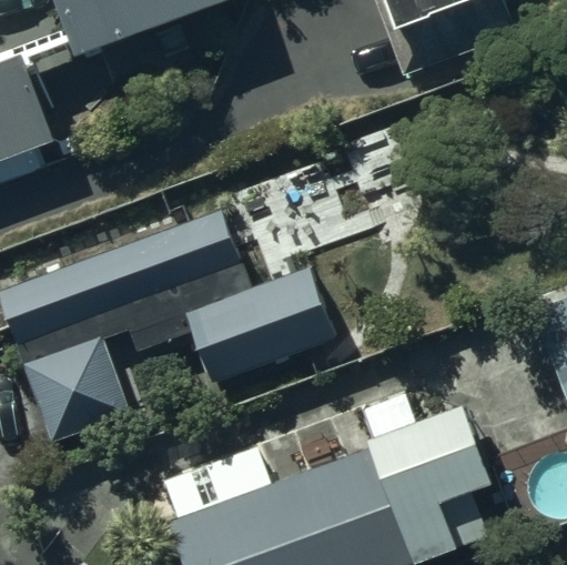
[(54,0),(74,51),(213,0),(54,0)]
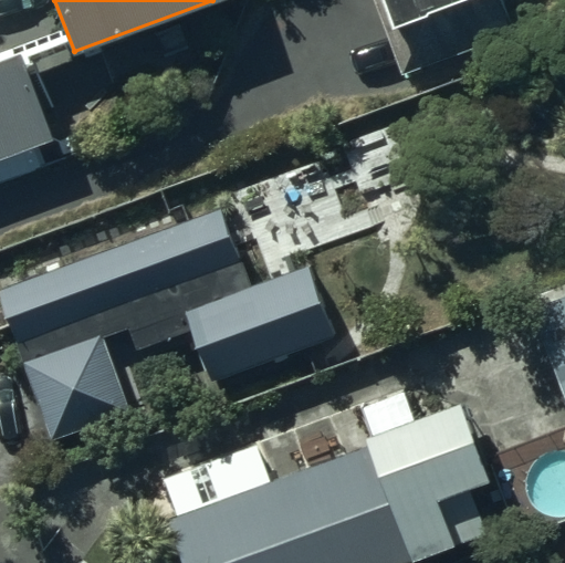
[(374,0),(400,75),(516,33),(504,0),(374,0)]
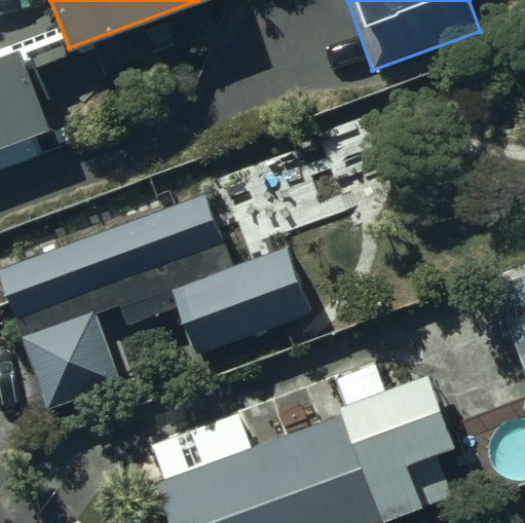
[(27,64),(20,45),(0,51),(0,148),(51,129),(27,64)]
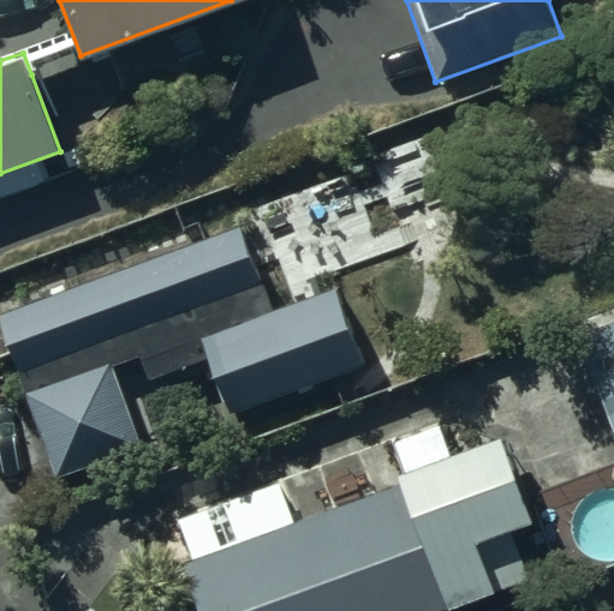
[(0,315),(0,324),(57,479),(143,447),(114,369),(138,360),(147,382),(206,360),(227,420),(363,370),(333,287),(270,310),(240,227),(0,315)]
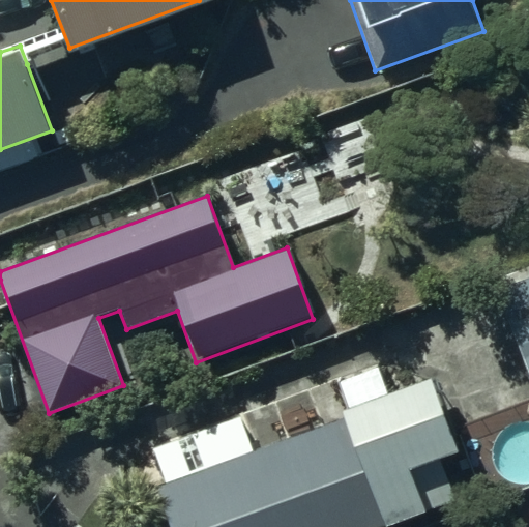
[(528,279),(496,292),(528,377),(528,279)]
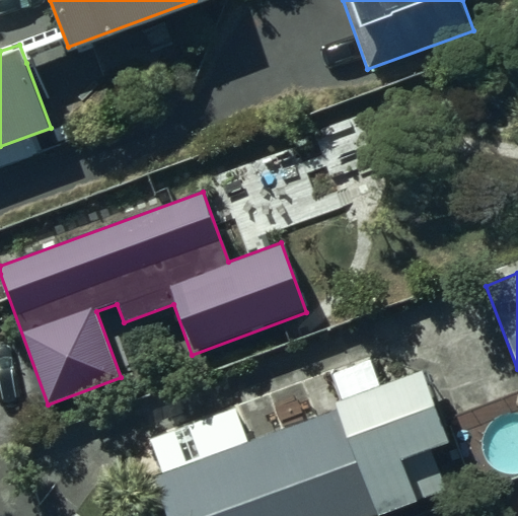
[(152,477),(166,515),(374,515),(446,490),(431,449),(448,442),(421,368),(331,400),(335,410),(249,441),(236,408),(148,440),(161,474),(152,477)]
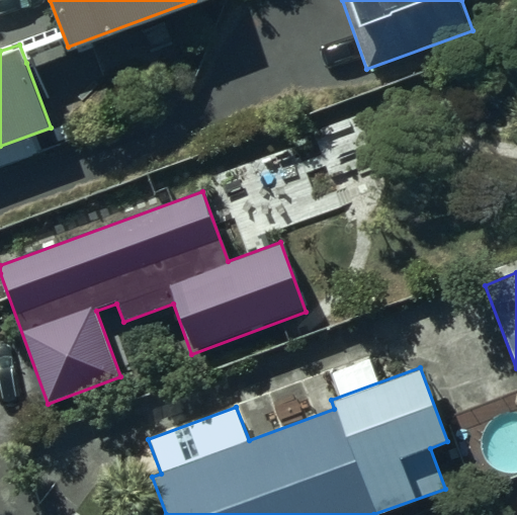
All buildings are outlined.
